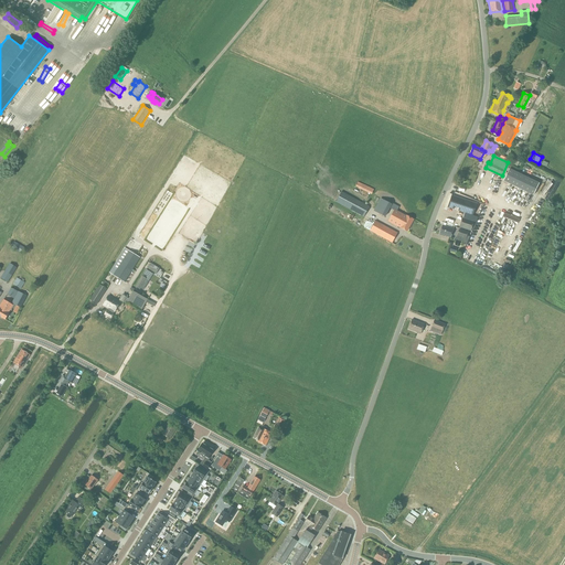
[(513,160),(511,163),(516,167),(519,163),(521,159),(515,156),(513,160)]
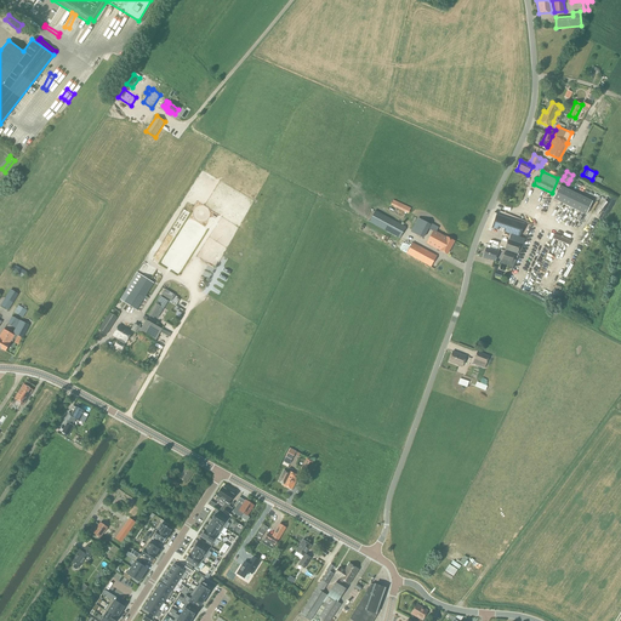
[(567,182),(560,194),(587,209),(593,195),(567,182)]
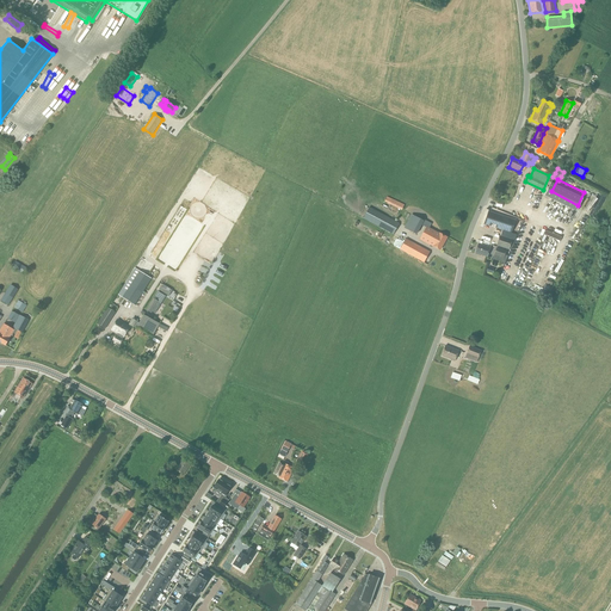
[(401,210),(403,205),(387,197),(384,202),(401,210)]
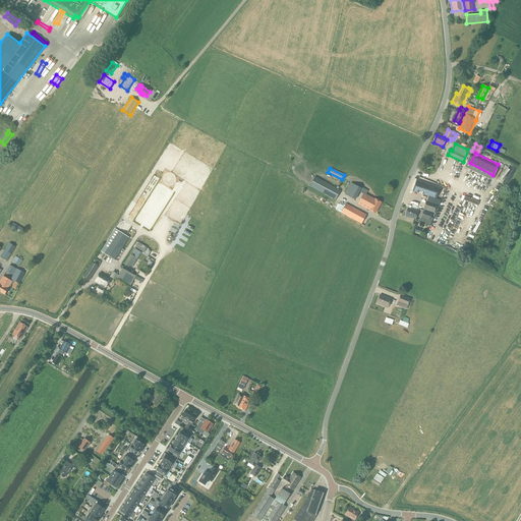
[(330,185),(315,177),(310,187),(335,200),(340,190),(336,188),(337,186),(331,183),(330,185)]
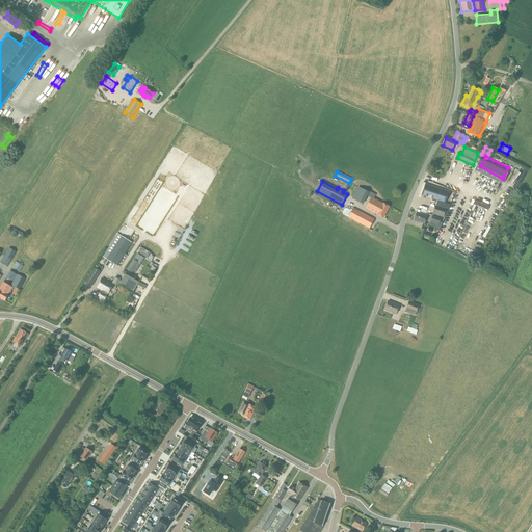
[(445,203),(449,192),(425,185),(422,195),(445,203)]
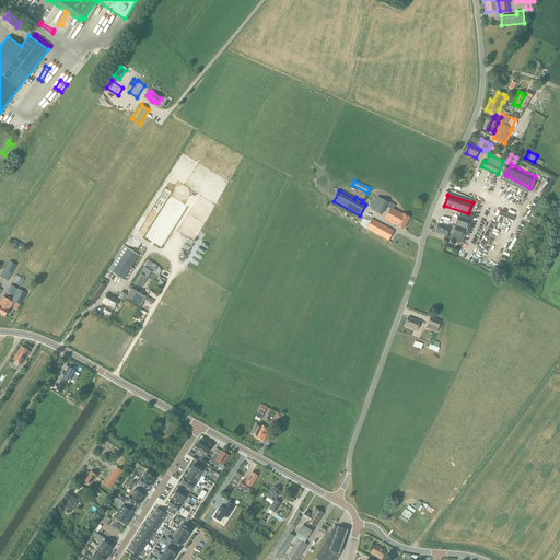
[(388,202),(376,197),(371,209),(382,216),(386,206),(391,209),(385,219),(397,225),(403,229),(409,218),(403,214),(393,210),(395,206),(388,201),(388,202)]
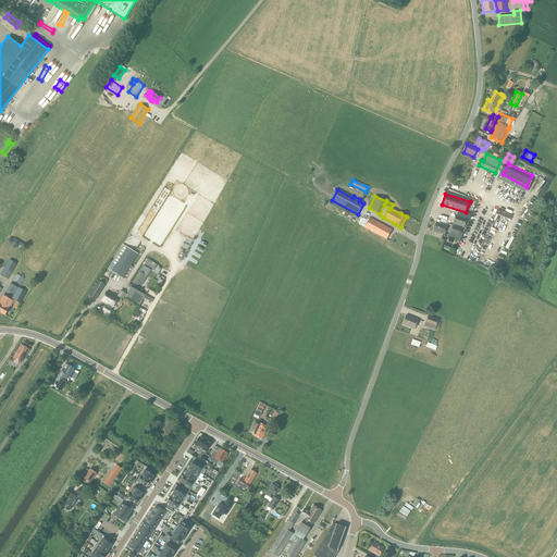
[(511,217),(495,209),(494,212),(510,220),(511,217)]
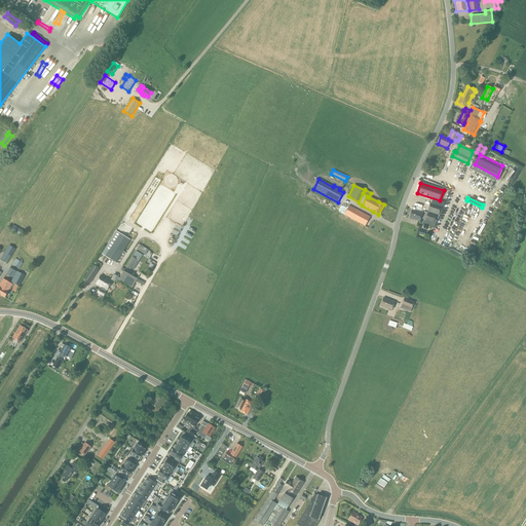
[(440,216),(443,208),(430,203),(427,212),(440,216)]
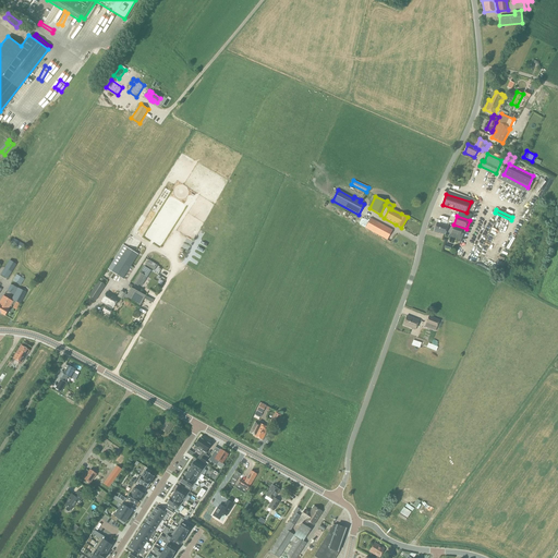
[(387,240),(392,230),(371,218),(365,228),(387,240)]
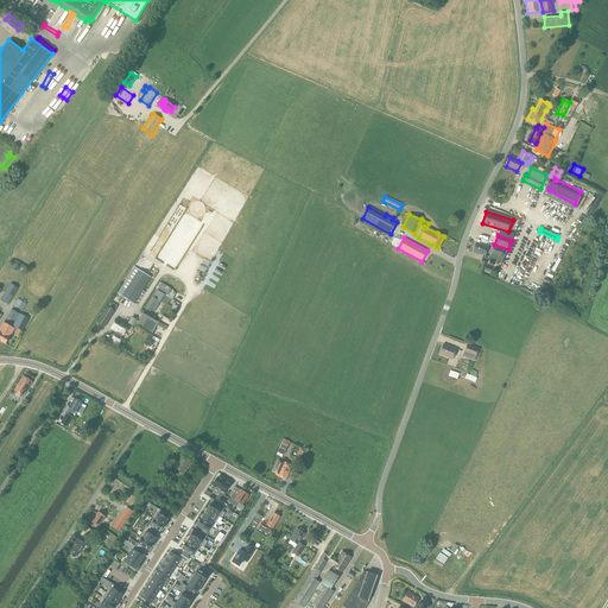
[(147,240),(140,255),(146,258),(152,241),(147,240)]
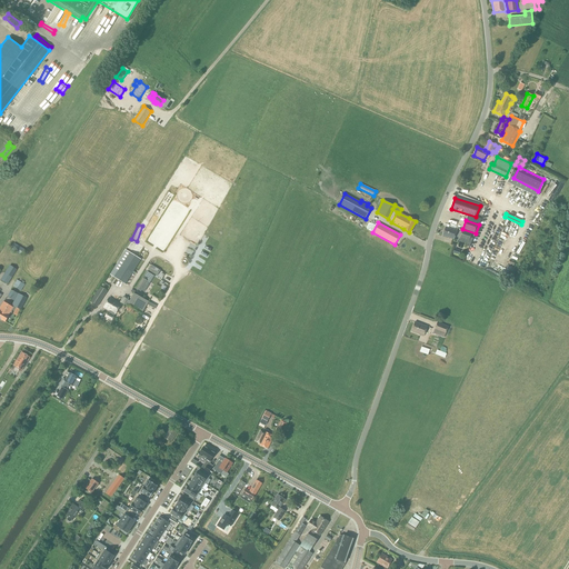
[(453,239),(456,231),(446,228),(442,236),(453,239)]
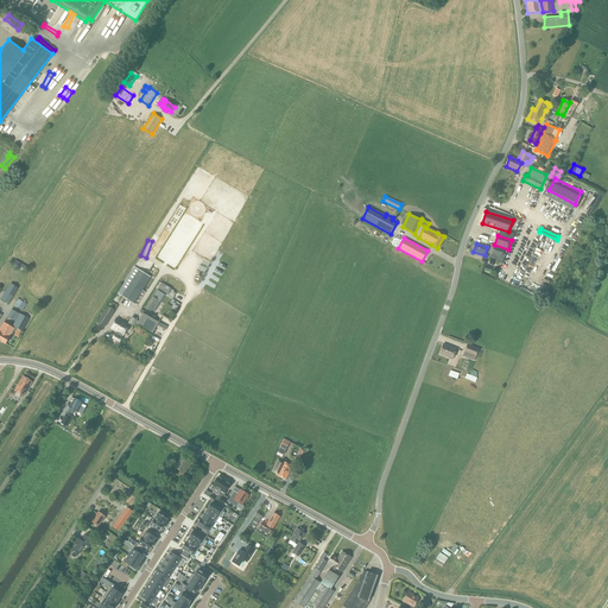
[(505,257),(501,255),(504,251),(494,247),(491,258),(500,261),(499,263),(502,264),(505,257)]
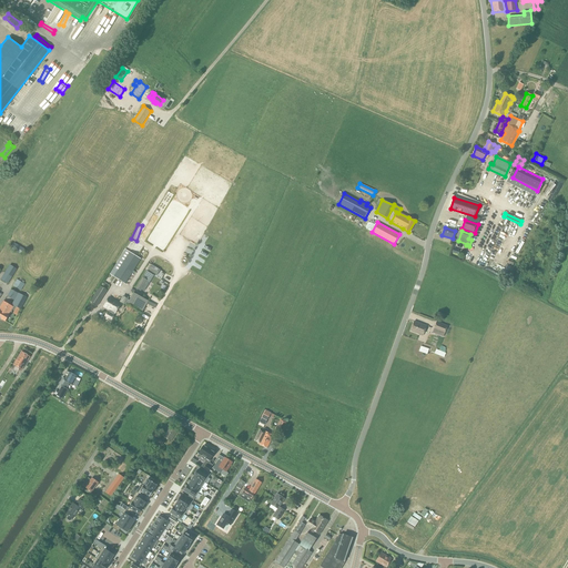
[(530,265),(538,265),(538,239),(535,239),(524,269),(524,270),(527,271),(534,271),(526,269),(526,264),(530,265)]
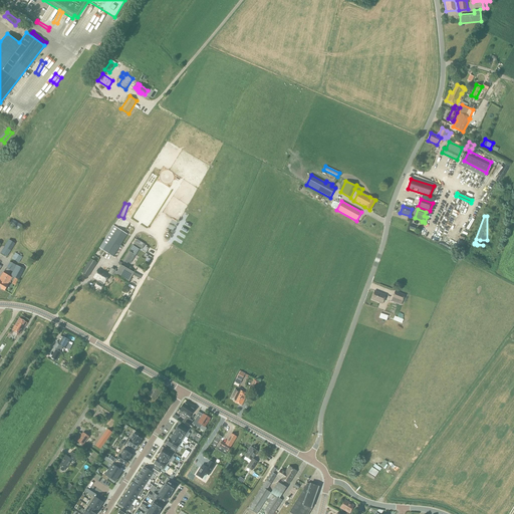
[(19,230),(21,226),(13,221),(10,224),(19,230)]
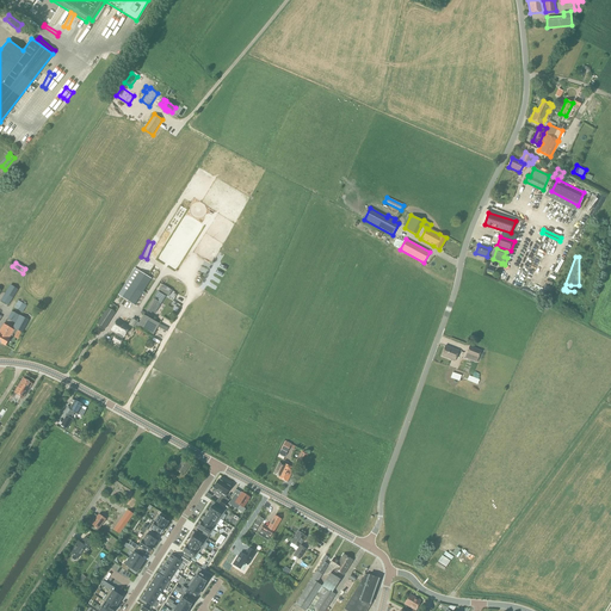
[(134,304),(150,278),(135,269),(118,295),(134,304)]
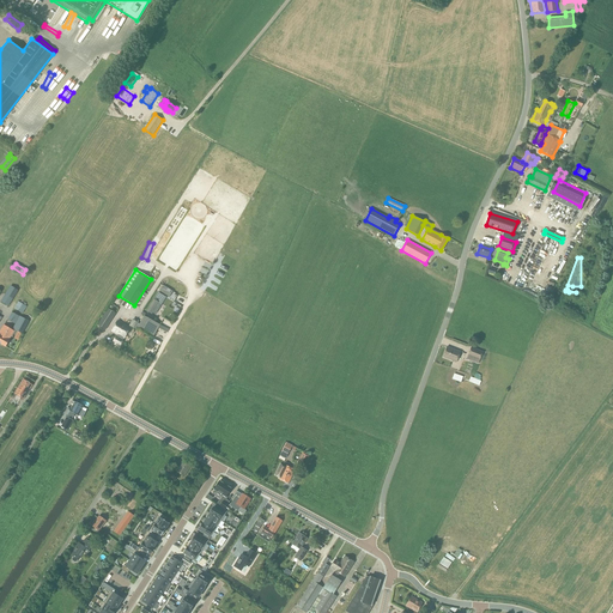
[(7,305),(17,291),(11,286),(1,301),(7,305)]
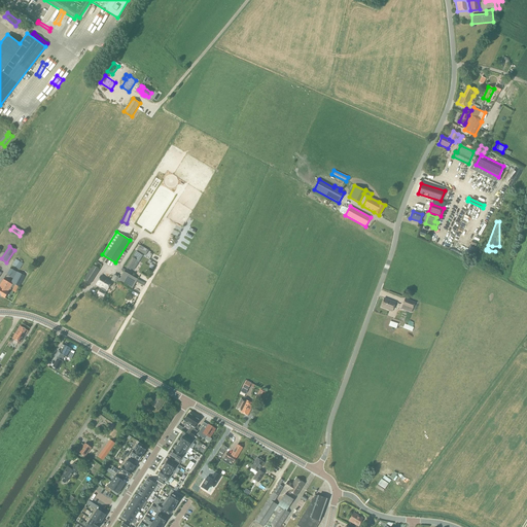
[(139,248),(138,250),(145,255),(147,253),(148,250),(141,246),(140,248),(139,248)]
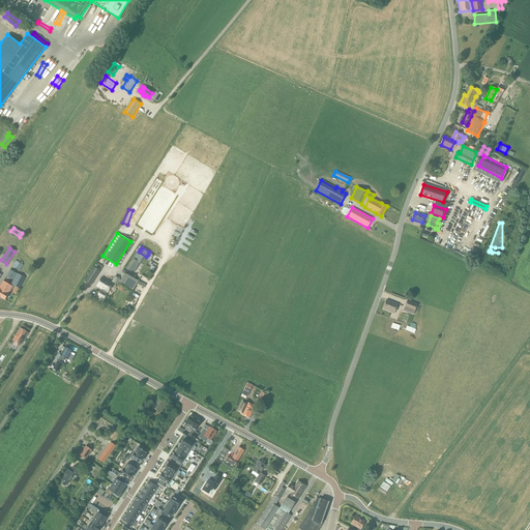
[(137,267),(144,257),(138,253),(129,266),(134,268),(135,266),(137,267)]
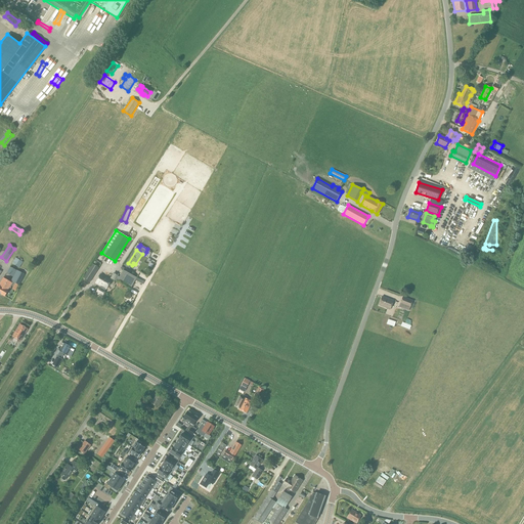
[(19,267),(23,262),(15,258),(12,264),(19,267)]
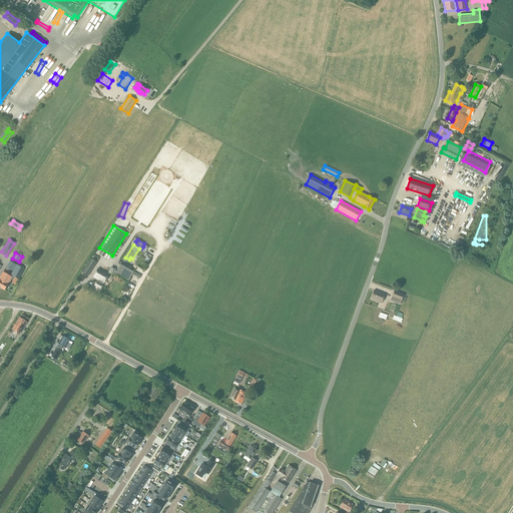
[(90,259),(81,272),(88,276),(96,263),(90,259)]
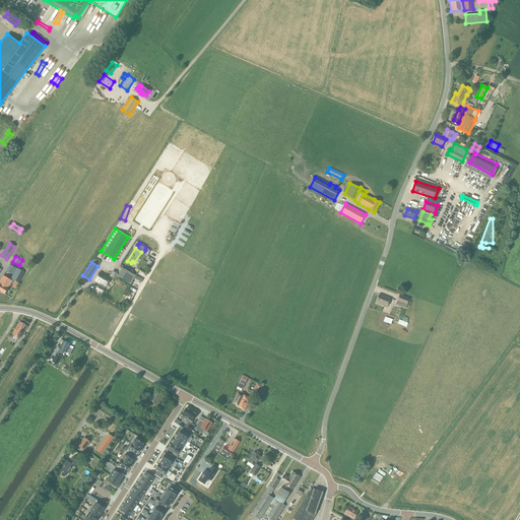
[(135,275),(122,268),(116,278),(129,285),(134,278),(135,275)]
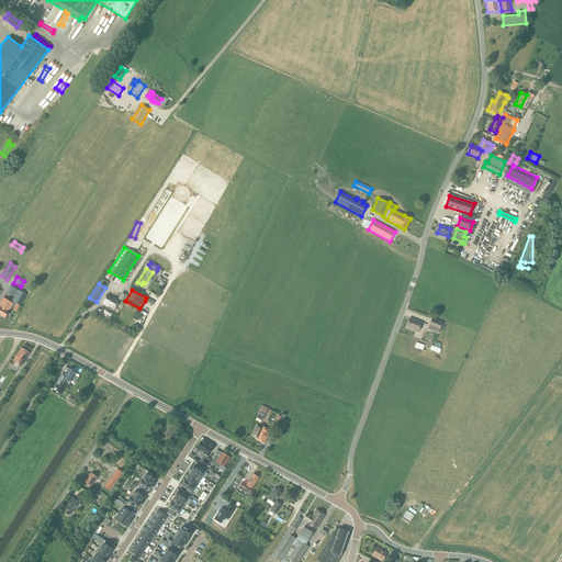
[(20,305),(25,294),(19,291),(12,302),(20,305)]
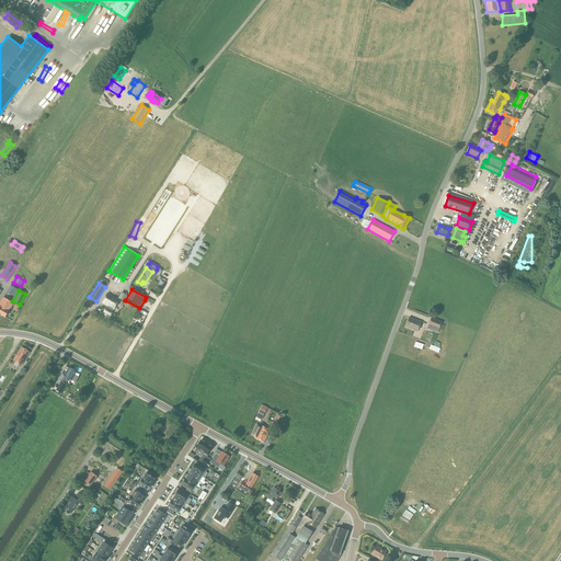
[(119,300),(107,293),(101,304),(107,307),(106,309),(104,308),(102,313),(110,317),(113,312),(112,311),(113,310),(114,310),(119,300)]
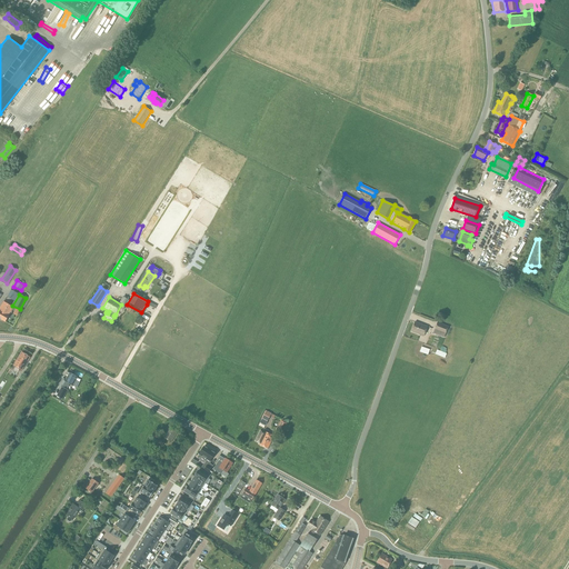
[(8,316),(12,308),(3,302),(0,308),(0,318),(5,322),(9,316),(8,316)]
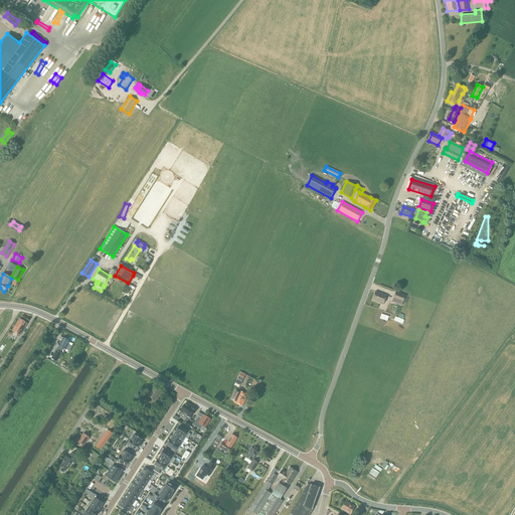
[(383,304),(386,296),(375,292),(372,300),(383,304)]
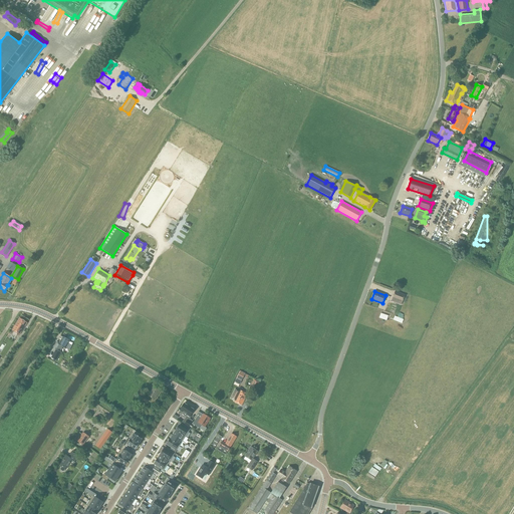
[(402,301),(405,294),(396,291),(393,298),(402,301)]
